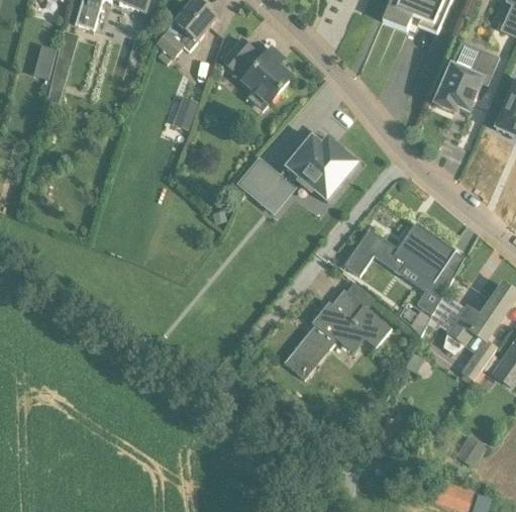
[(81,0),(74,24),(93,29),(102,0),(105,0),(110,2),(111,0),(119,2),(118,4),(144,12),(148,0),(81,0)]
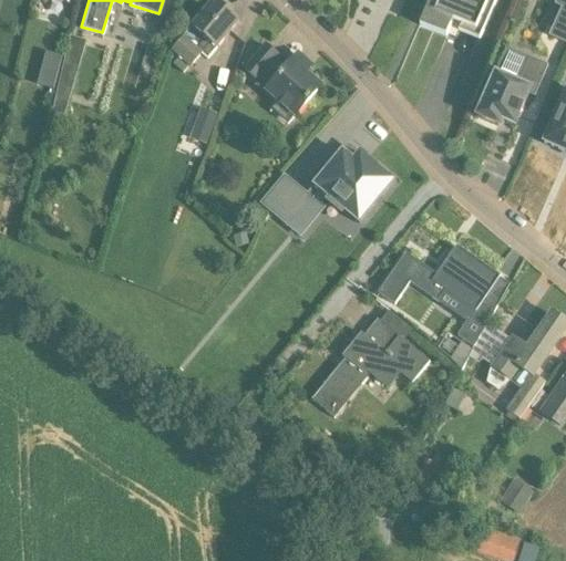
[(189,64),(202,51),(207,55),(215,45),(237,19),(215,0),(211,0),(171,47),(189,64)]
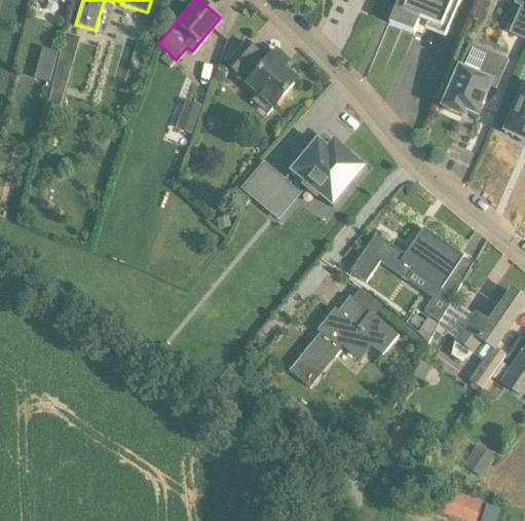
[(397,0),(388,21),(413,31),(414,29),(421,32),(424,26),(444,34),(457,0),(397,0)]
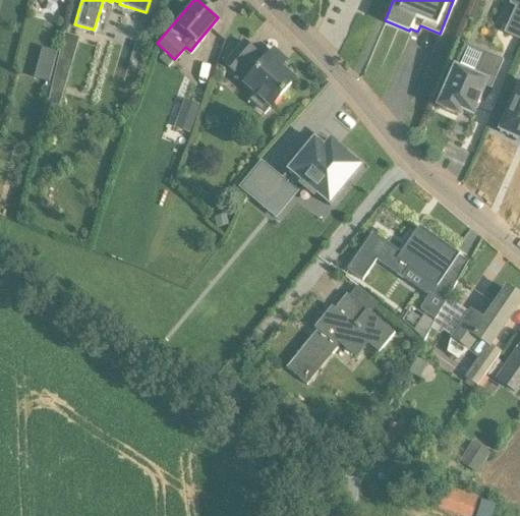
[(502,31),(519,39),(519,0),(507,0),(507,1),(514,4),(502,31)]
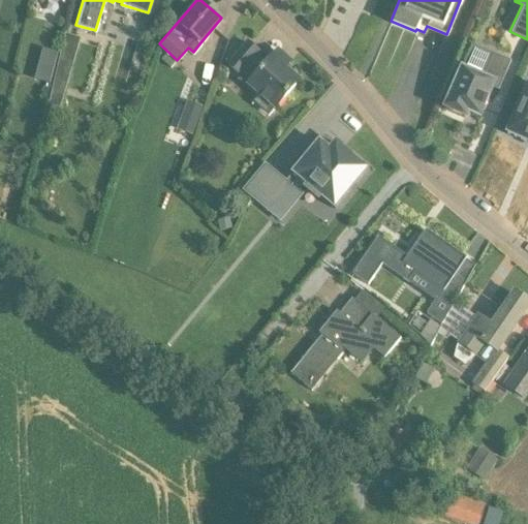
[(59,105),(80,35),(64,31),(48,101),(59,105)]
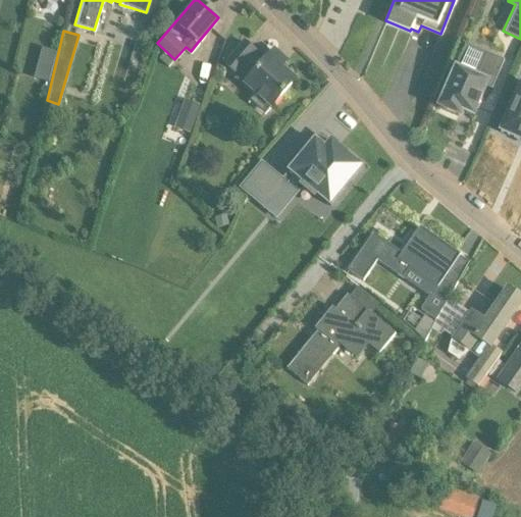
[(274,47),(267,54),(262,61),(252,52),(255,49),(243,40),(224,61),(236,71),(239,67),(248,75),(244,81),(271,104),(294,78),(280,65),(287,57),(274,47)]
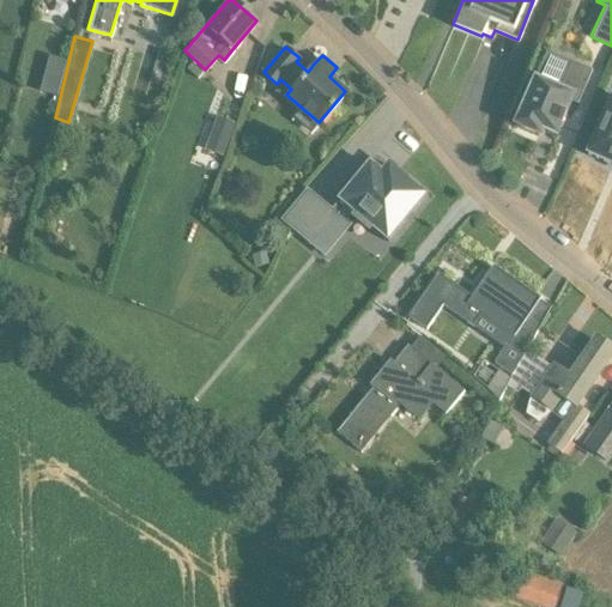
[(204,68),(193,59),(186,66),(198,76),(204,68)]
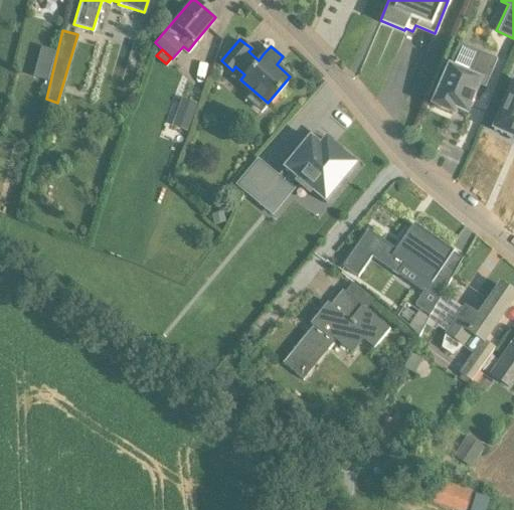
[(450,64),(433,103),(452,111),(454,106),(467,111),(470,104),(471,105),(475,95),(474,94),(479,82),(485,85),(497,57),(480,49),(470,73),(450,64)]
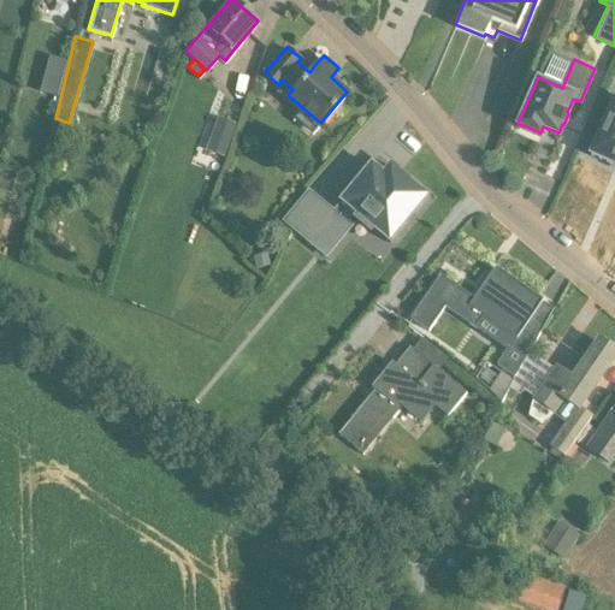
[(614,95),(590,152),(614,163),(614,95)]
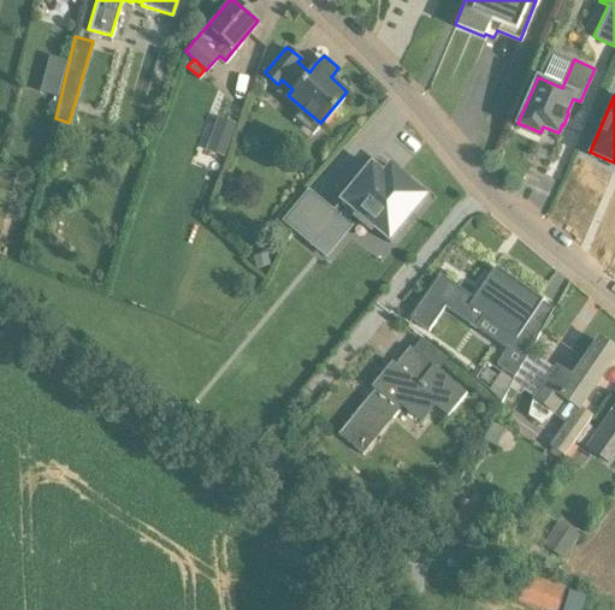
[(236,120),(217,113),(211,130),(230,136),(236,120)]
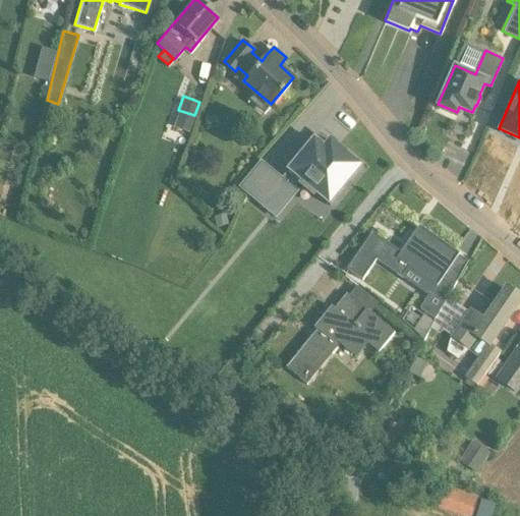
[(299,182),(312,193),(315,190),(331,211),(365,172),(332,142),(326,149),(314,140),(289,169),(301,179),(299,182)]
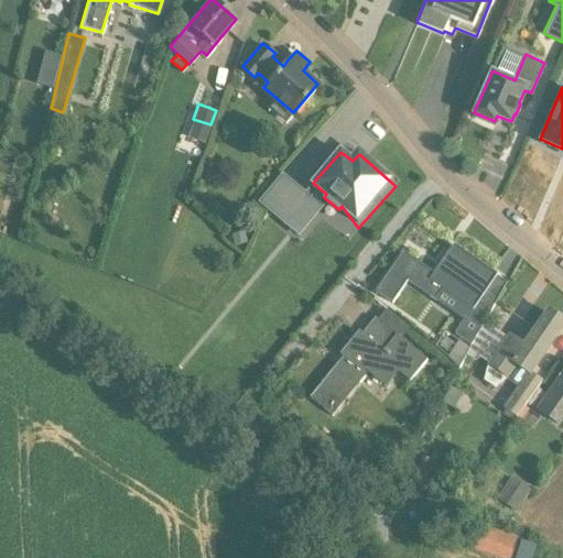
[(282,173),(260,199),(300,237),(322,214),(346,234),(358,228),(342,206),(338,209),(324,197),(326,194),(313,183),(305,193),(282,173)]
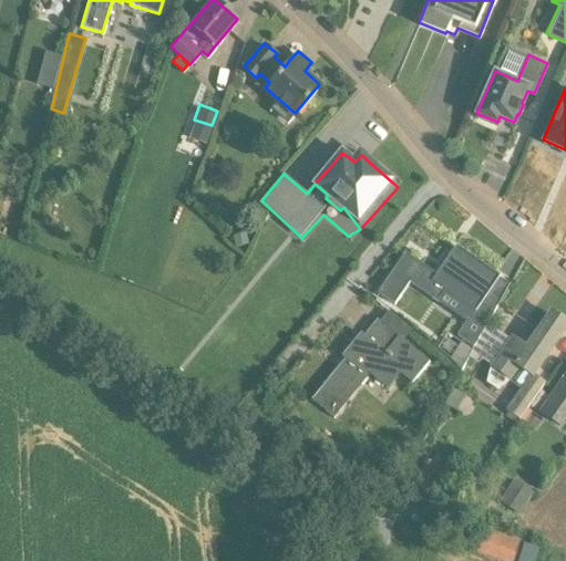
[(232,235),(235,246),(248,242),(245,230),(232,235)]
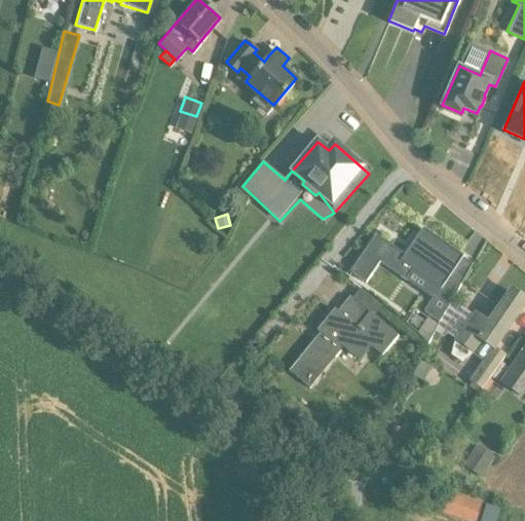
[(346,276),(360,286),(379,258),(413,283),(423,268),(444,283),(434,298),(446,307),(459,283),(448,274),(462,255),(438,237),(439,235),(437,234),(435,236),(423,227),(412,243),(416,246),(409,257),(382,238),(373,253),(366,249),(346,276)]
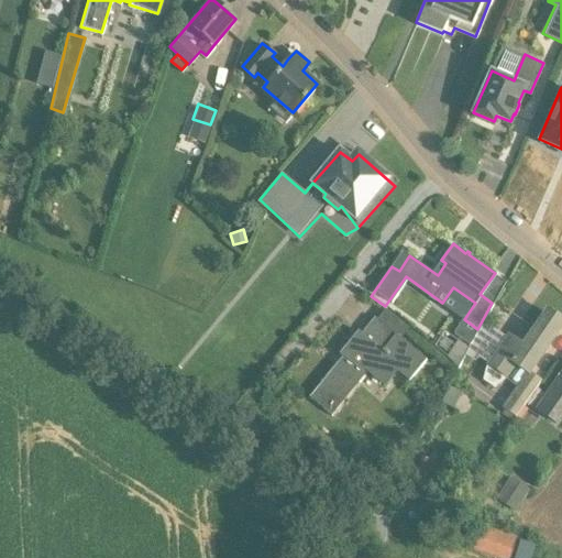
[(539,380),(527,371),(560,324),(546,314),(525,345),(508,332),(488,361),(486,363),(482,378),(493,385),(505,378),(517,385),(503,406),(515,415),(539,380)]
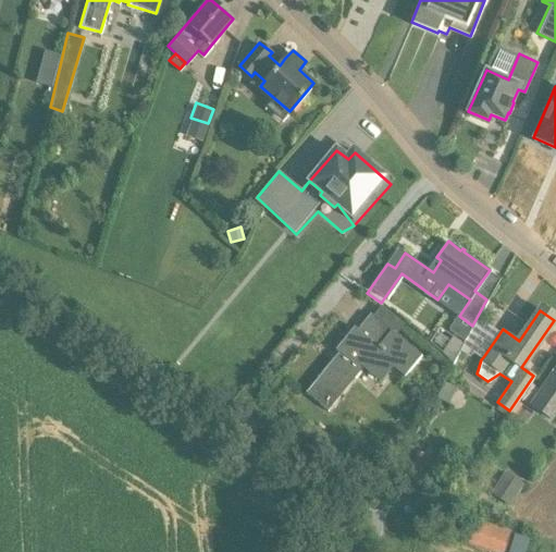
[(395,332),(372,314),(370,311),(357,328),(354,324),(337,344),(341,347),(308,388),(328,403),(361,363),(381,378),(392,365),(404,375),(421,354),(395,332)]
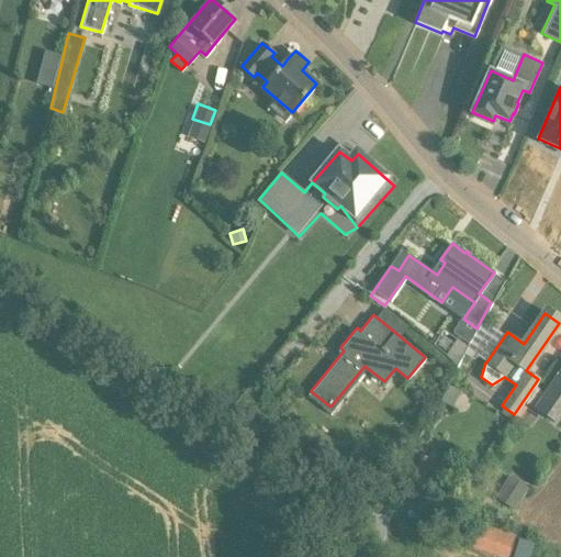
[(445,354),(457,365),(468,345),(457,337),(445,354)]
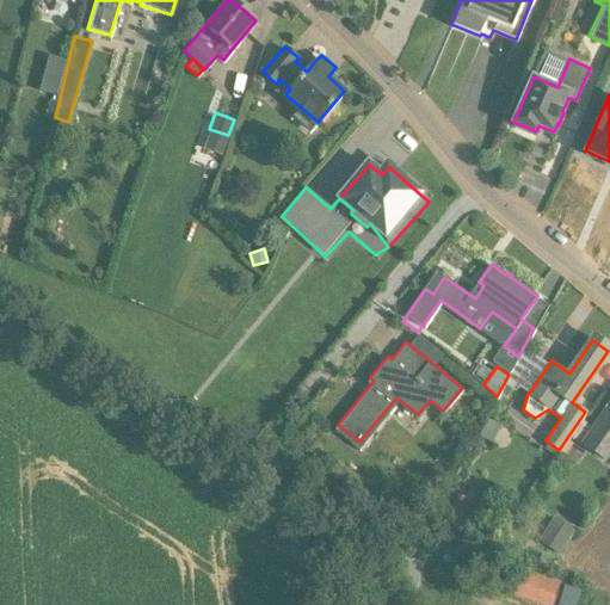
[(609,437),(609,401),(583,442),(603,457),(609,444),(609,439),(609,438),(609,437)]
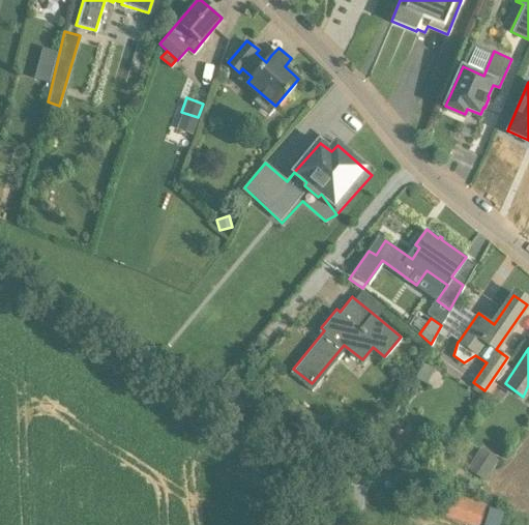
[(405,433),(394,428),(387,444),(398,449),(405,433)]
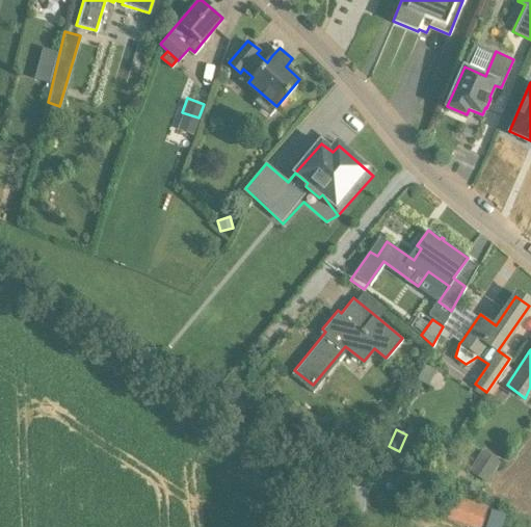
[(498,467),(484,458),(478,454),(470,468),(489,480),(498,467)]
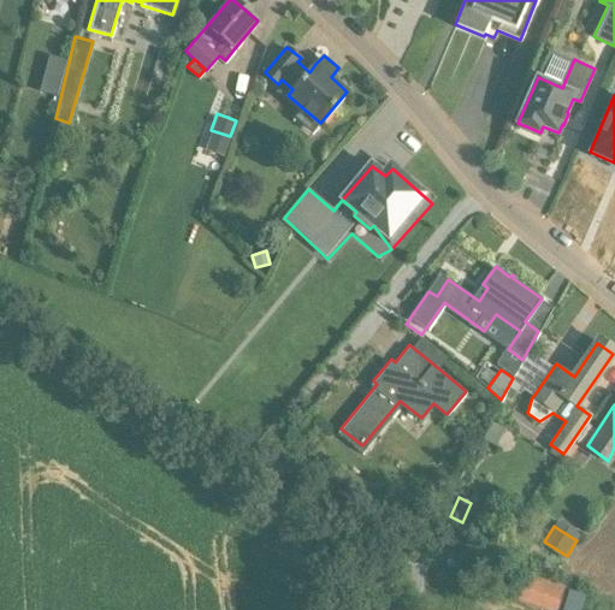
[(509,597),(553,609),(579,609),(586,587),(519,567),(509,597)]
